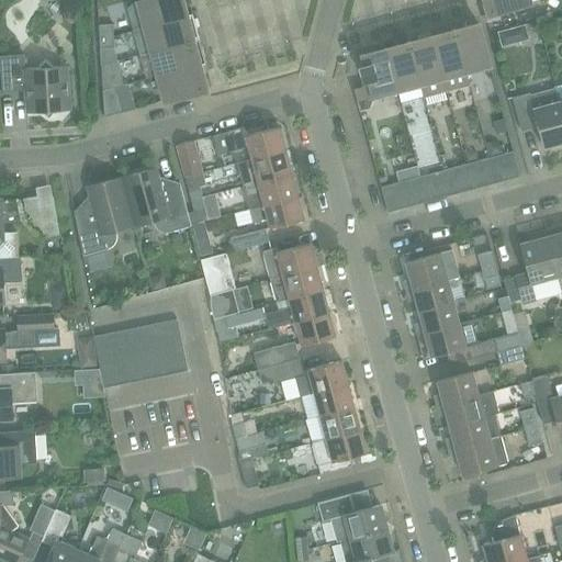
[(149,0),(138,3),(133,4),(128,9),(134,32),(187,17),(182,0),(149,0)]
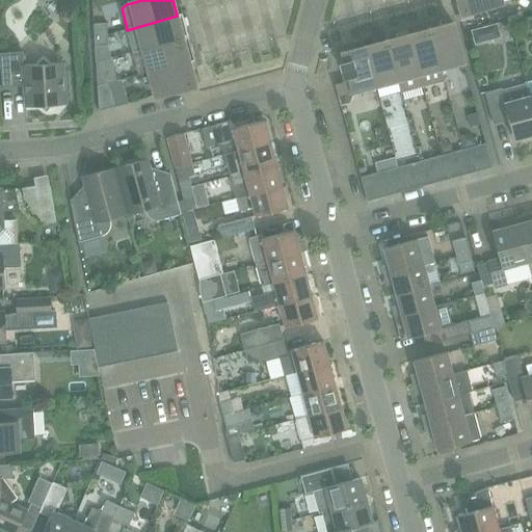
[(501,0),(457,0),(461,14),(502,3),(501,0)]
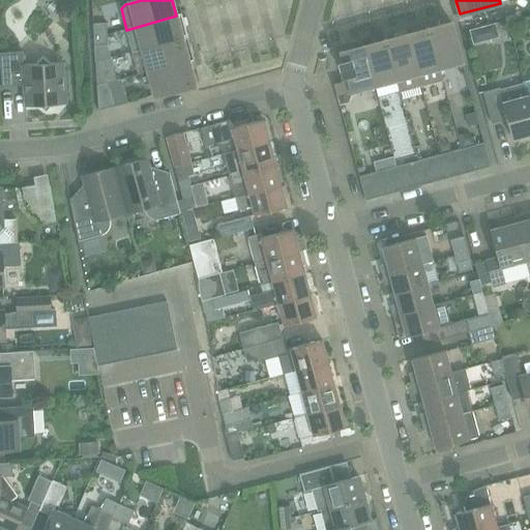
[(181,13),(176,16),(126,30),(133,52),(187,37),(181,13)]
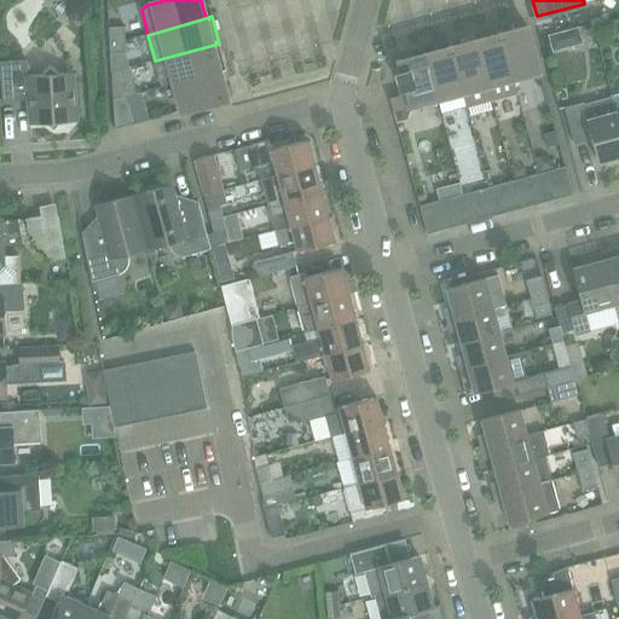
[(570,29),(573,46),(602,40),(597,23),(570,29)]
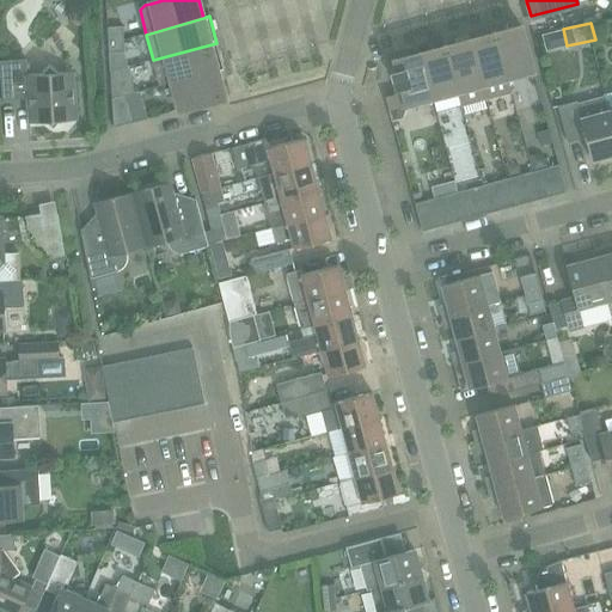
[(521,26),(495,32),(508,79),(533,72),(521,26)]
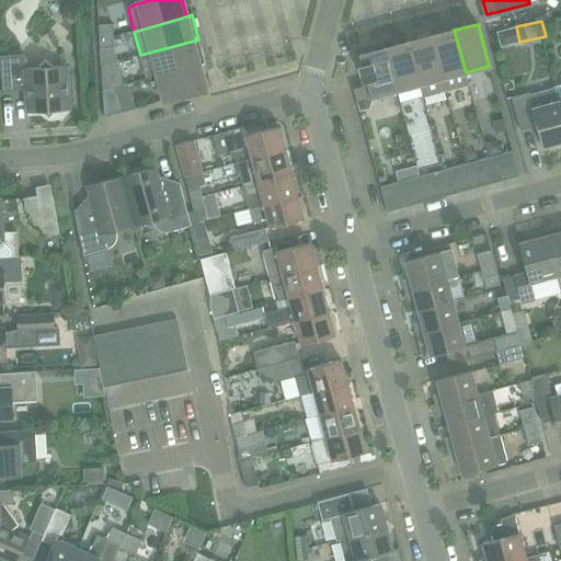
[(99,25),(100,37),(114,36),(113,25),(99,25)]
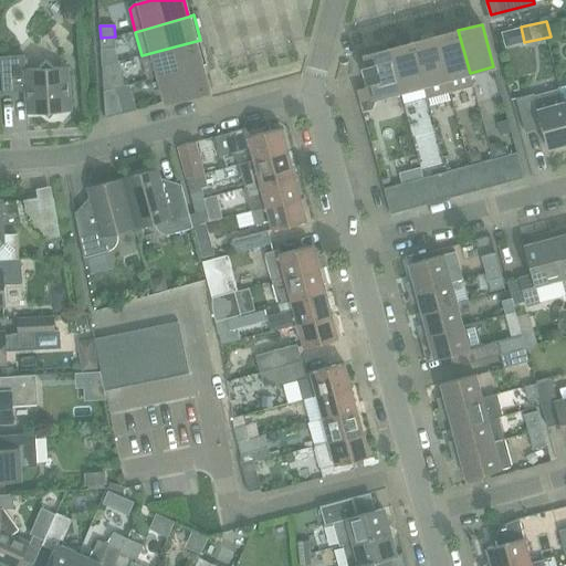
[(470,73),(458,30),(435,37),(450,93),(473,87),(470,73)]
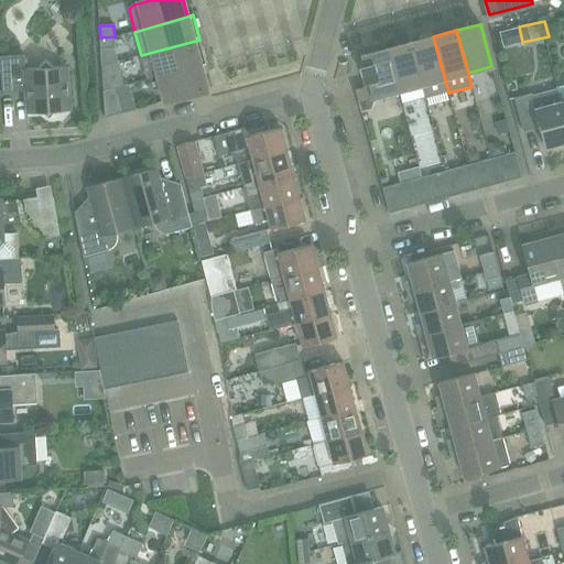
[(115,49),(115,36),(100,38),(100,50),(115,49)]
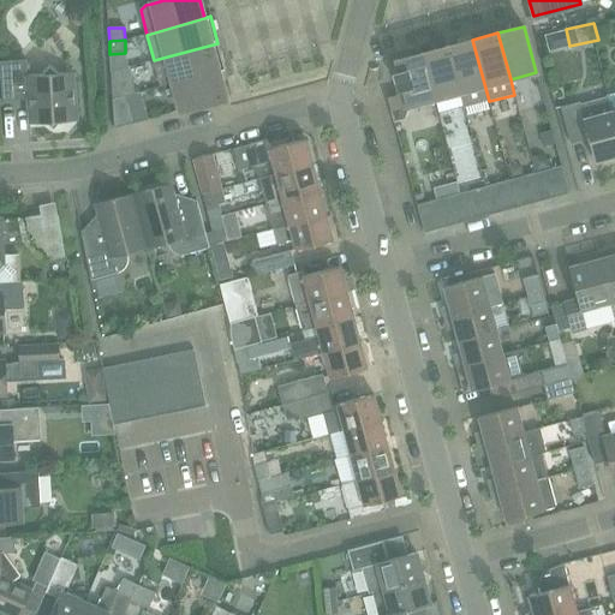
[(489,101),(472,40),(447,47),(460,93),(464,108),(489,101)]
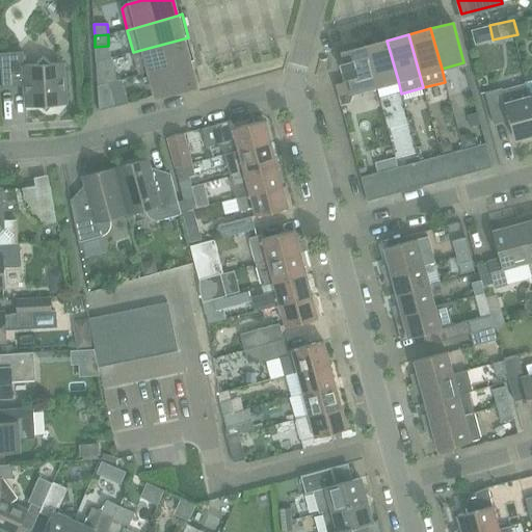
[(194,61),(188,37),(133,52),(139,75),(150,73),(189,62),(194,61)]
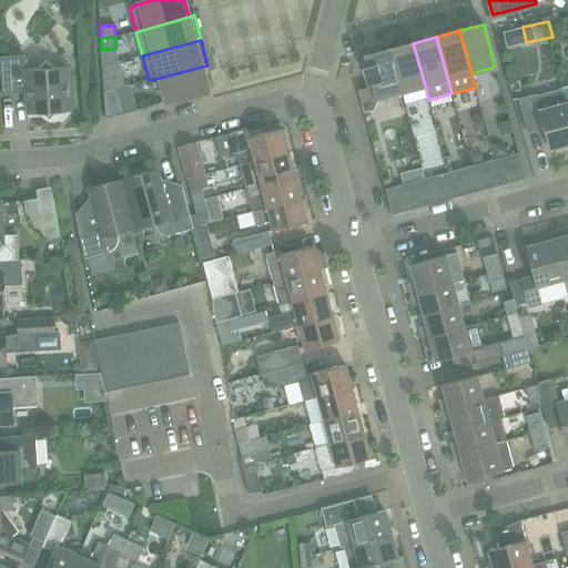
[(413,43),(389,49),(402,92),(425,85),(413,43)]
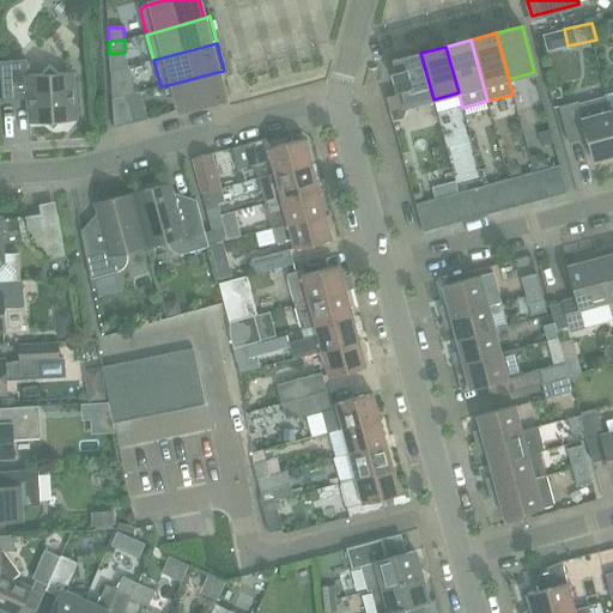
[(387,101),(393,122),(404,119),(408,107),(434,99),(420,53),(395,60),(399,73),(394,74),(398,87),(402,86),(405,96),(387,101)]
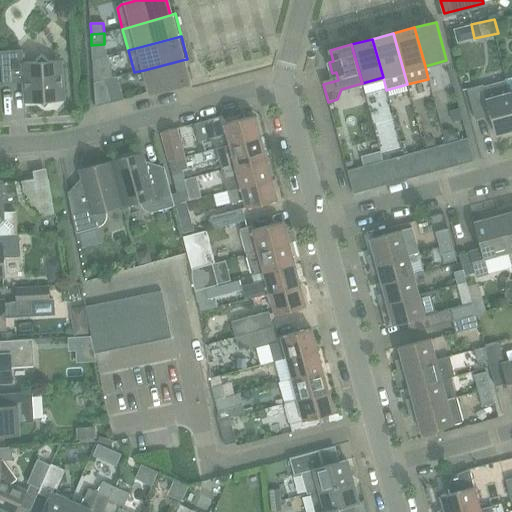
[(23,83),(24,103),(64,101),(62,61),(48,62),(43,55),(40,62),(27,63),(26,50),(0,51),(0,55),(2,87),(3,87),(3,84),(23,83)]
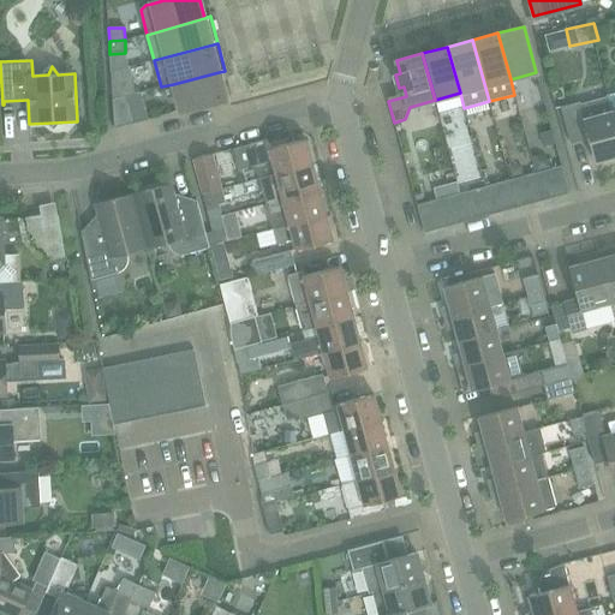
[(227,99),(219,72),(173,84),(180,111),(227,99)]
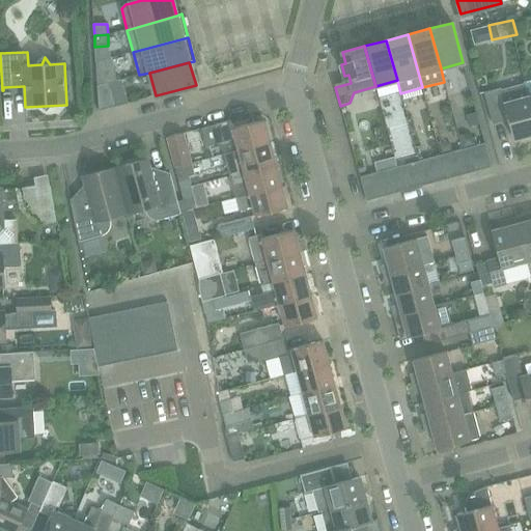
[(121,80),(109,83),(116,108),(129,105),(121,80)]
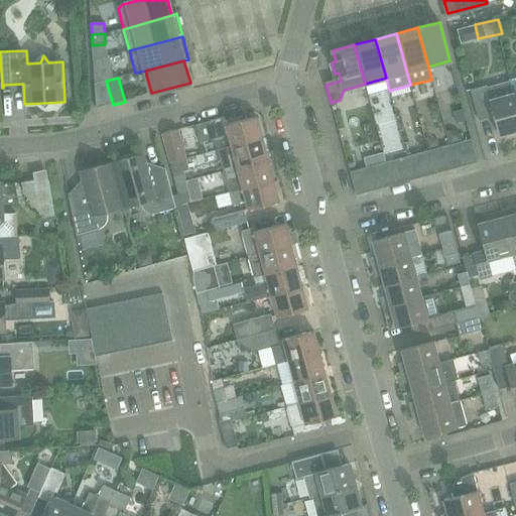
[(113,105),(106,81),(95,84),(96,109),(113,105)]
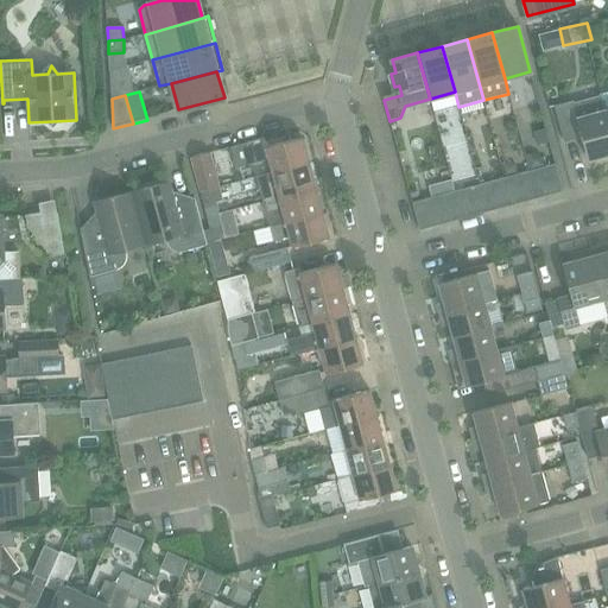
[(607,154),(607,120),(606,111),(577,118),(574,102),(555,107),(564,143),(577,139),(578,144),(584,146),(588,160),(607,154)]
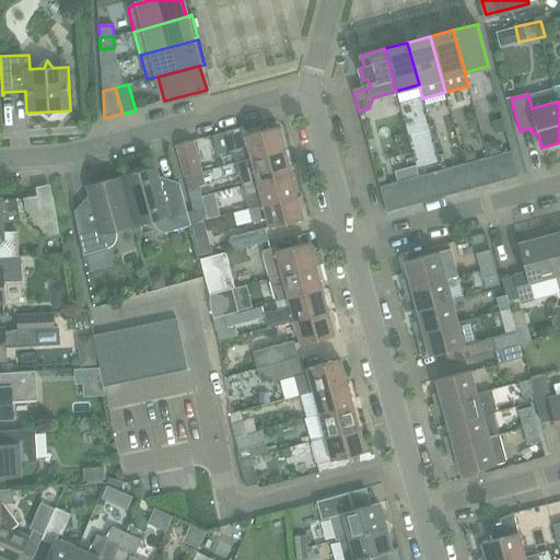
[(434,104),(420,107),(426,133),(440,130),(434,104)]
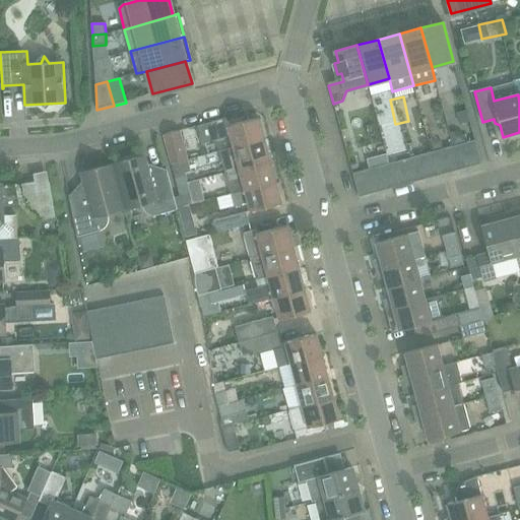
[(258,118),(229,126),(226,118),(211,122),(216,139),(230,136),(233,147),(264,139),(258,118)]
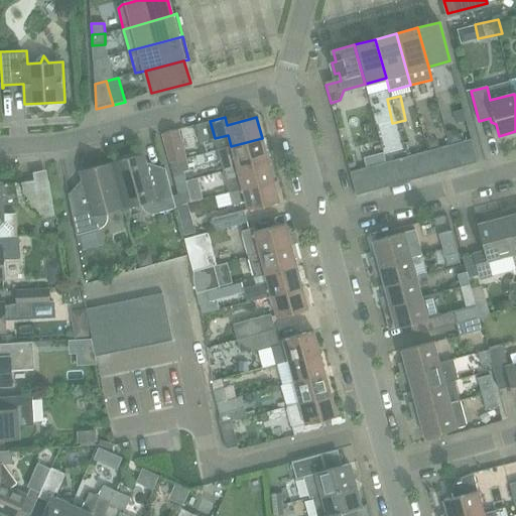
[(185,159),(178,130),(162,134),(170,163),(185,159)]
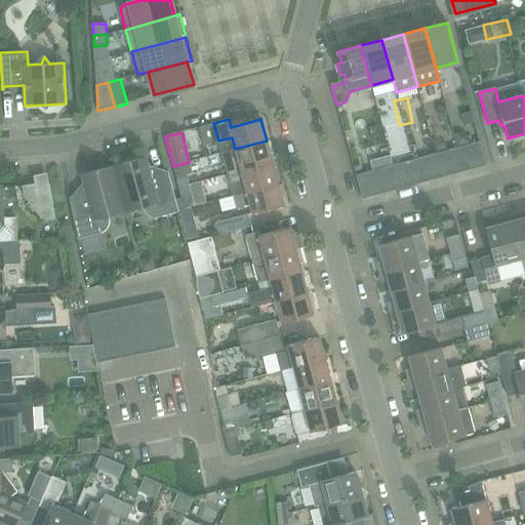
[(273,162),(267,140),(235,149),(238,160),(225,163),(228,174),(273,162)]
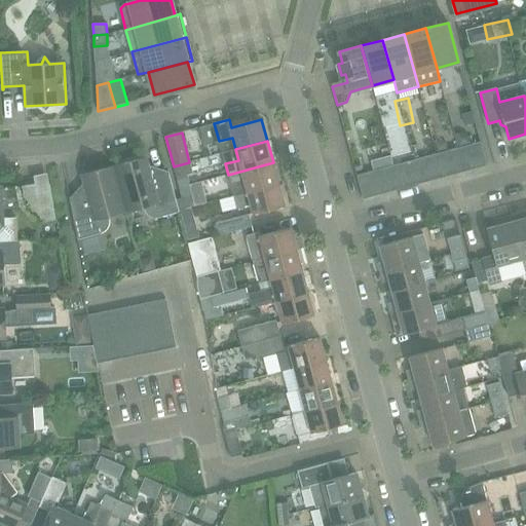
[(480,142),(465,146),(472,171),(487,166),(480,142)]
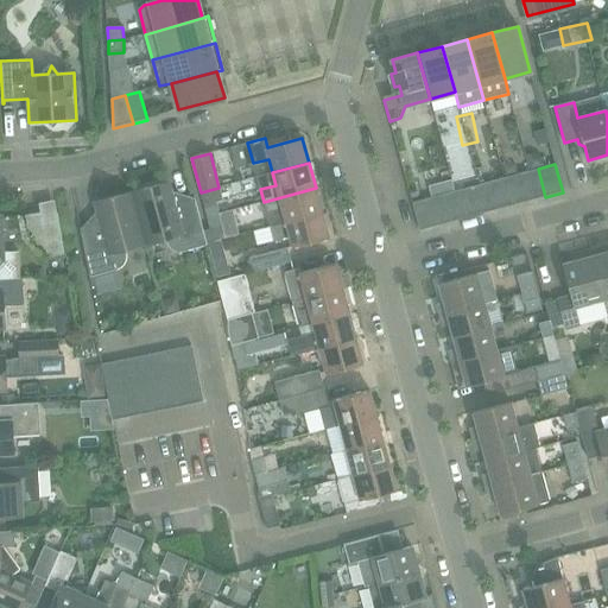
[(538,169),(524,173),(531,201),(545,197),(538,169)]
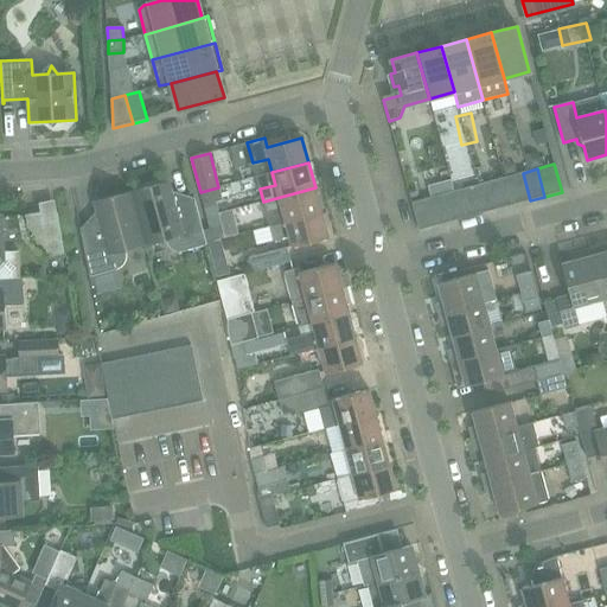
[(523,173),(506,178),(513,205),(530,200),(523,173)]
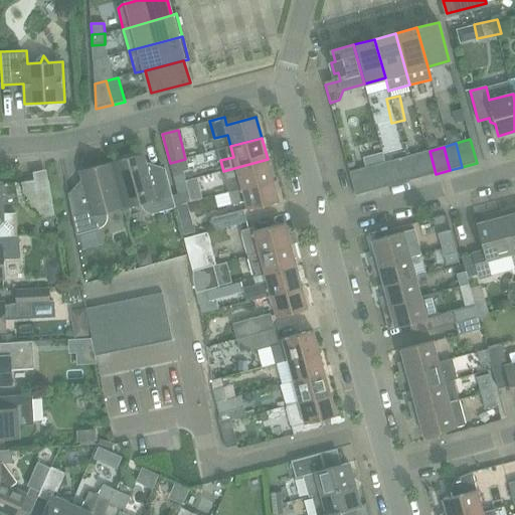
[(430,151),(416,154),(423,177),(436,174),(430,151)]
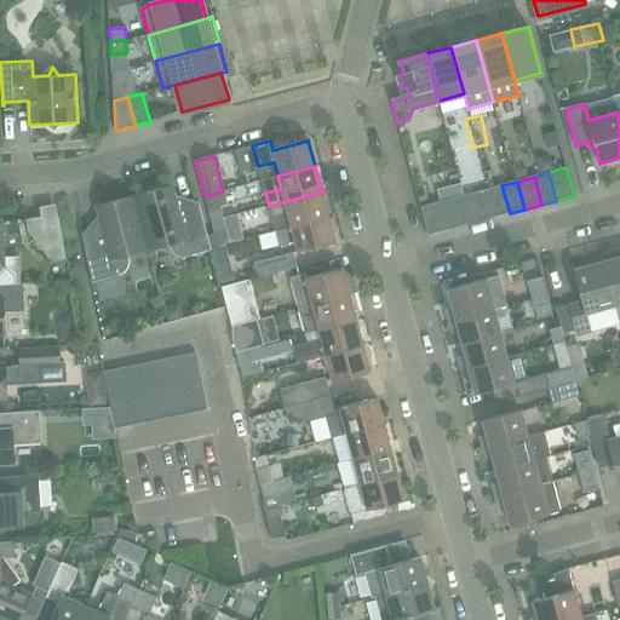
[(501,185),(484,190),(492,218),(510,213),(501,185)]
